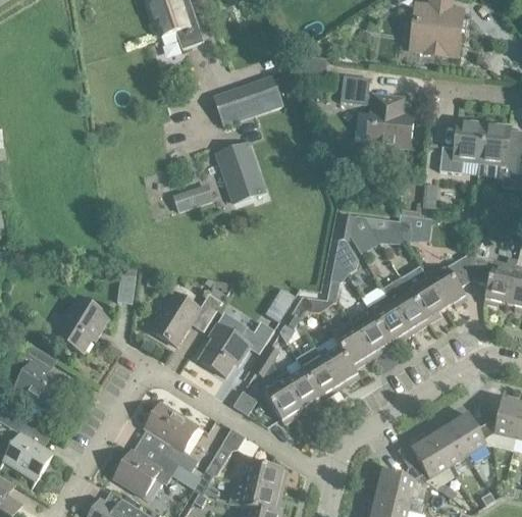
[(148,0),(160,37),(175,31),(181,48),(203,41),(189,0),(148,0)]
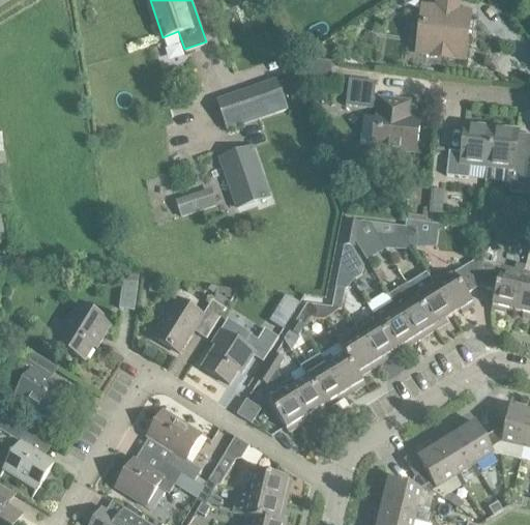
[(425,8),(420,52),(464,57),(469,13),(458,12),(459,0),(438,0),(437,9),(425,8)]
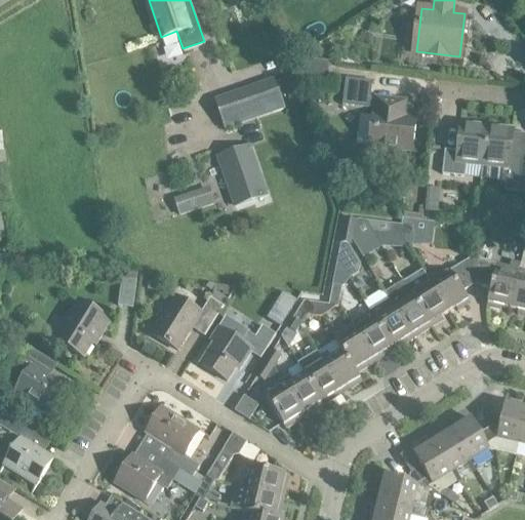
[(505,44),(492,50),(499,65),(512,60),(505,44)]
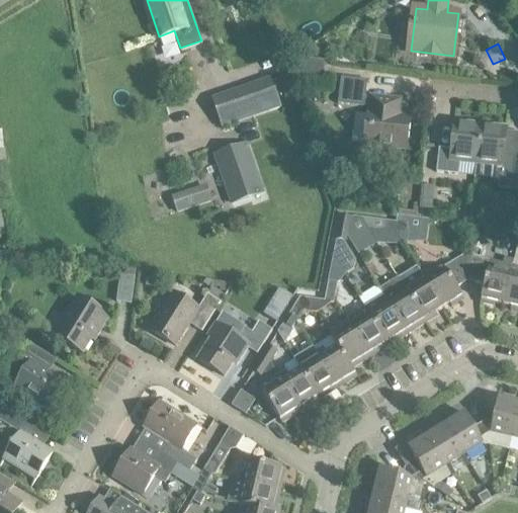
[(303,59),(288,67),(293,81),(319,76),(324,75),(326,59),(306,57),(303,59)]
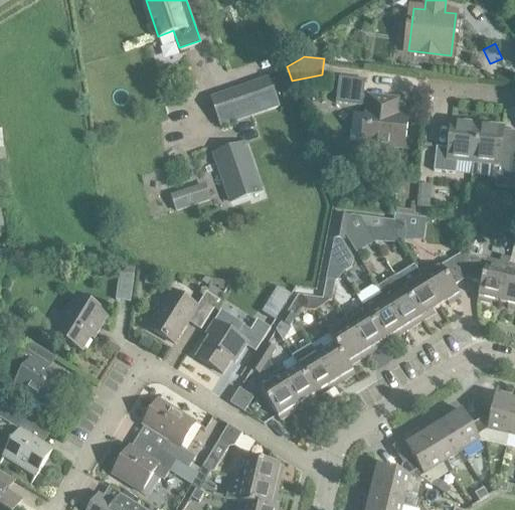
[(362,104),(362,103),(366,104),(365,112),(370,112),(369,124),(367,123),(366,128),(368,128),(367,141),(403,145),(406,121),(400,120),(401,115),(395,114),(397,98),(363,94),(365,77),(339,73),(336,100),(362,104)]
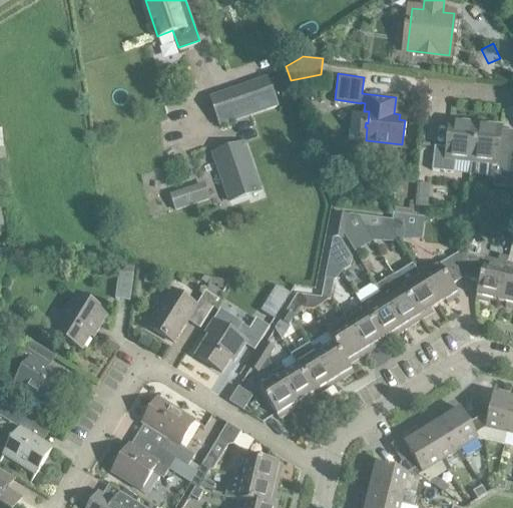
[(246,81),(223,88),(234,119),(257,111),(246,81)]
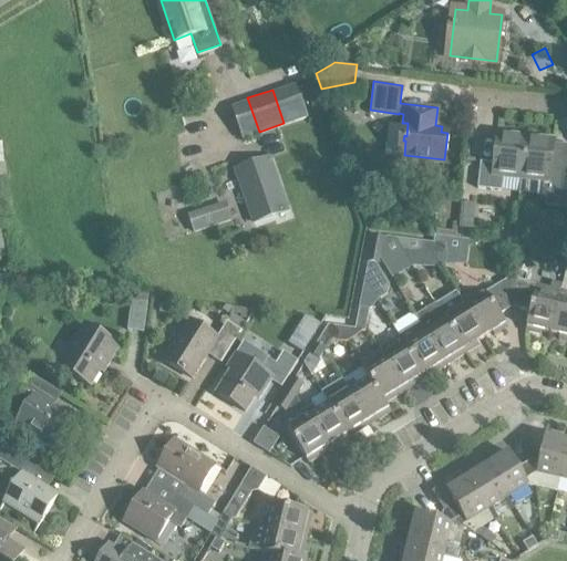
[(480,158),(477,185),(502,187),(503,175),(519,176),(525,133),(497,130),(494,160),(480,158)]
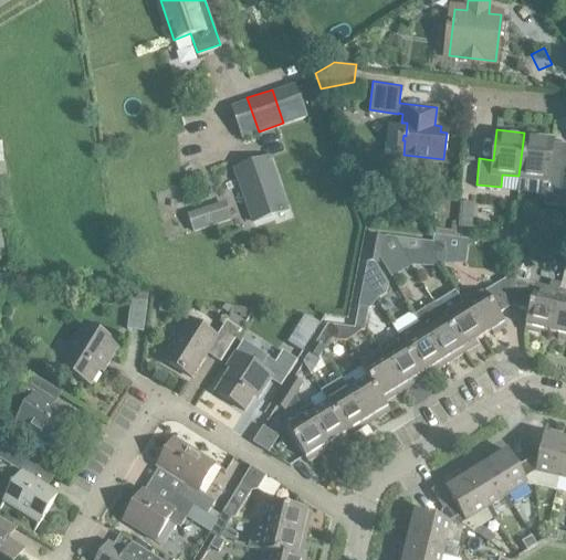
[(519,176),(517,189),(520,189),(561,193),(562,181),(563,168),(549,167),(552,146),(553,136),(527,133),(524,133),(519,176)]
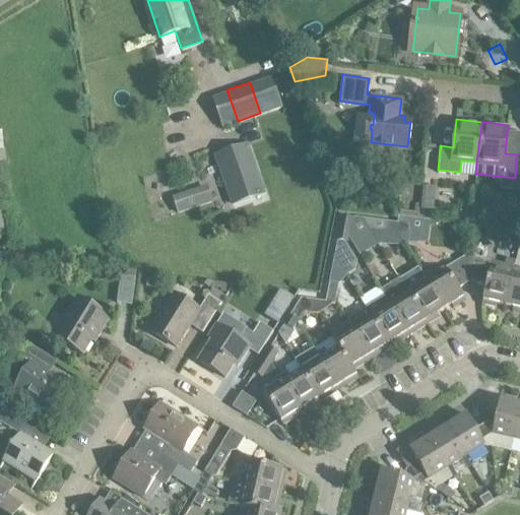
[(233,151),(218,156),(233,200),(263,190),(247,142),(232,147),(233,151)]
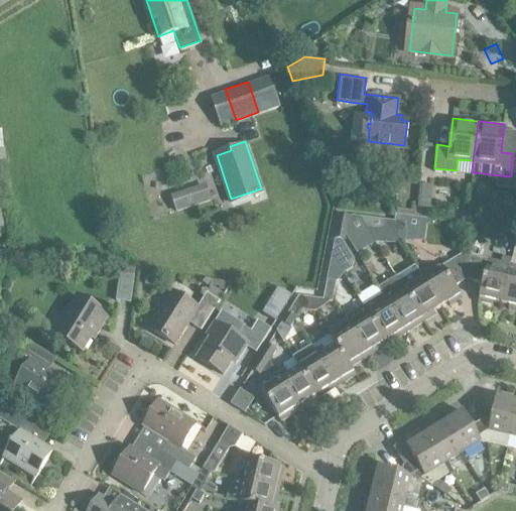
[(204,183),(170,195),(175,210),(209,199),(204,183)]
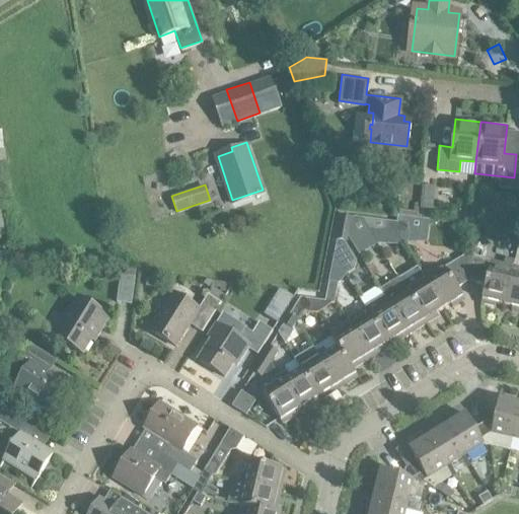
[(434,199),(421,198),(421,201),(420,205),(432,207),(433,207),(434,199)]
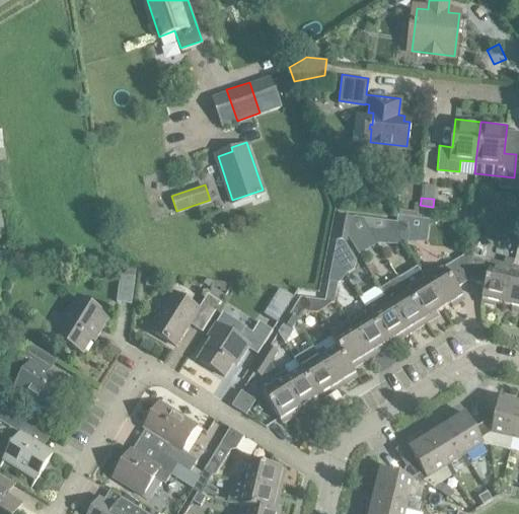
[(473,201),(471,222),(487,224),(492,224),(493,217),(486,216),(487,211),(479,211),(480,201),(473,201)]
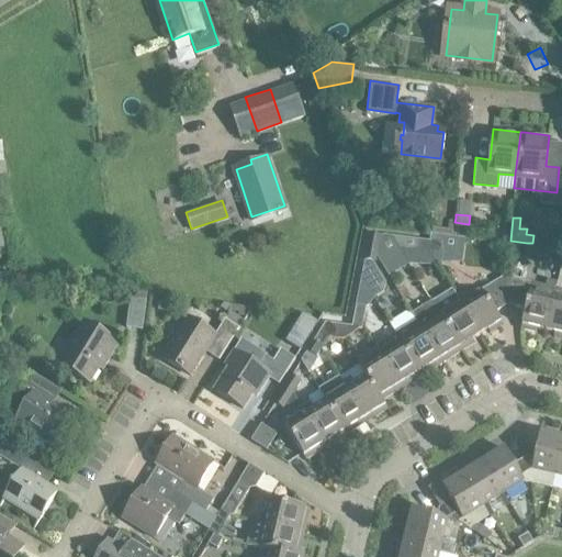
[(380,244),(382,232),(369,232),(367,243),(380,244)]
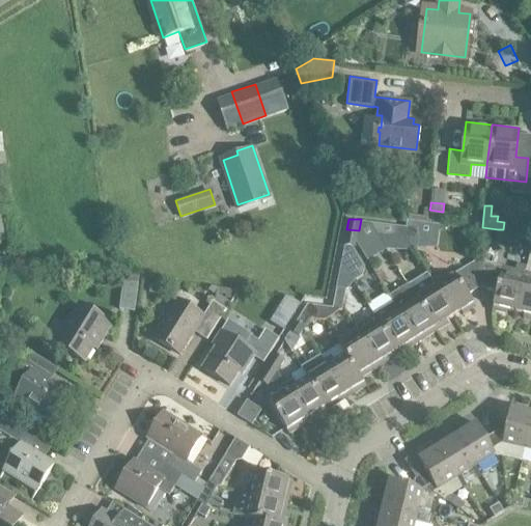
[(361,219),(359,230),(357,240),(360,246),(380,234),(370,220),(364,219),(361,219)]
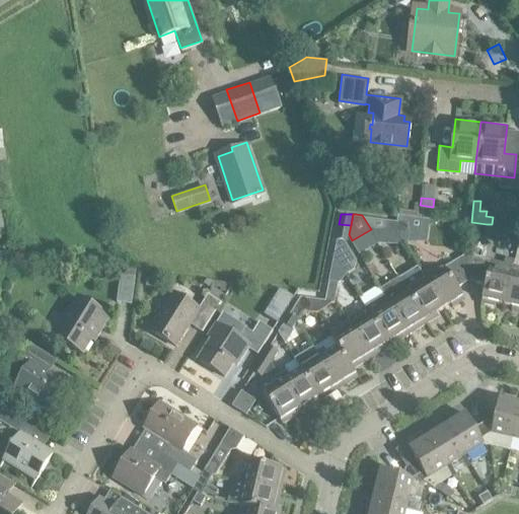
[(387,219),(362,215),(371,229),(386,227),(387,219)]
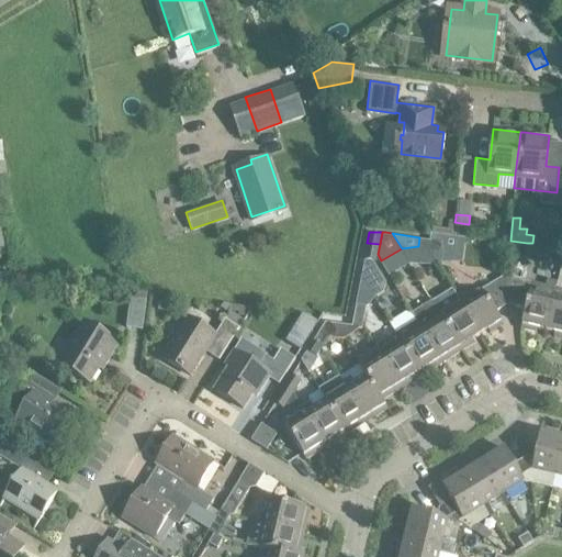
[(419,237),(418,246),(428,247),(429,238),(419,237)]
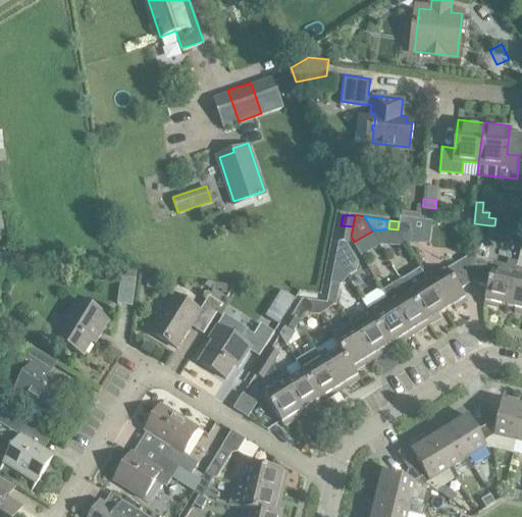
[(409,222),(399,221),(398,229),(408,230),(409,222)]
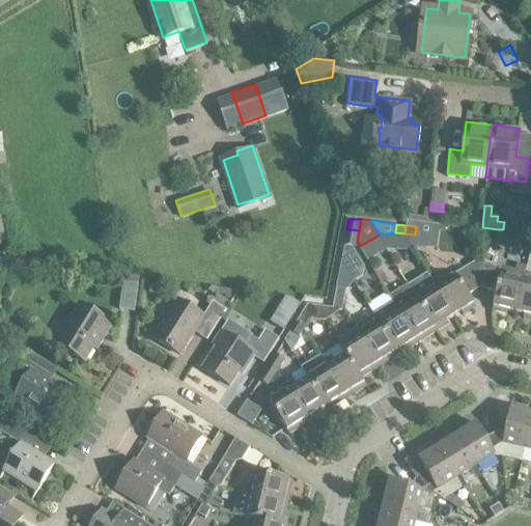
[(359,230),(346,229),(344,242),(356,244),(357,240),(359,230)]
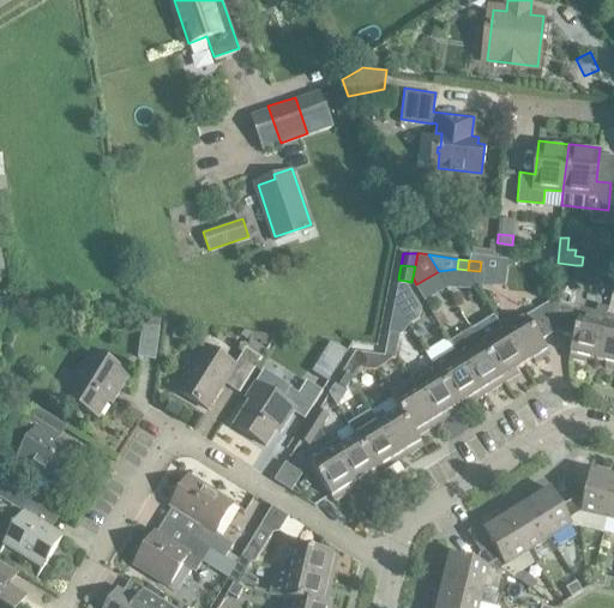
[(589,266),(587,282),(601,283),(603,269),(589,266)]
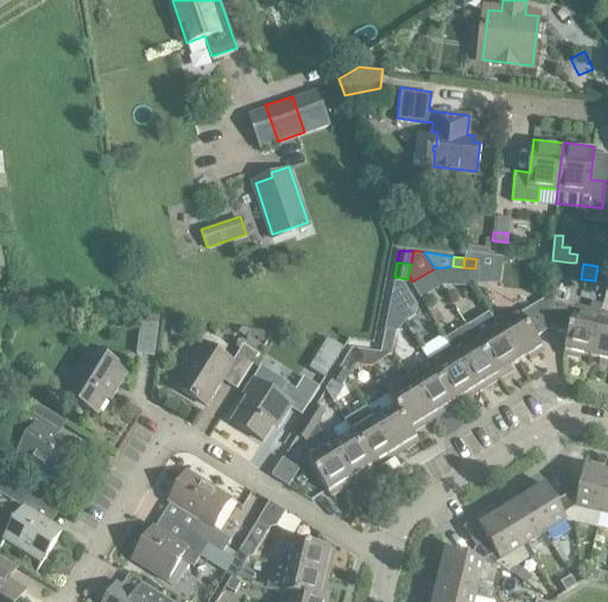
[(393,286),(392,296),(405,318),(415,312),(418,303),(410,289),(405,280),(397,278),(396,278),(393,286)]
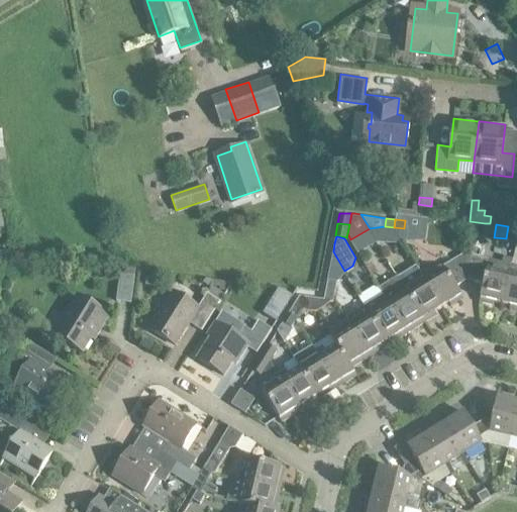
[(427,266),(420,271),(442,306),(449,302),(450,304),(463,296),(462,294),(461,294),(455,285),(468,277),(463,250),(442,264),(443,265),(431,272),(427,266)]
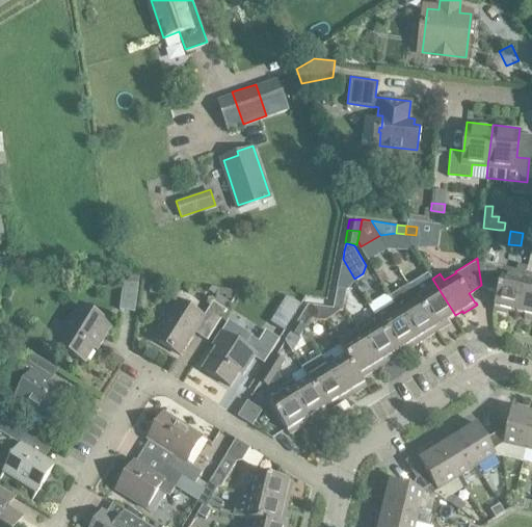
[(526,269),(528,264),(517,261),(516,267),(477,258),(481,285),(498,289),(495,305),(494,305),(493,310),(507,313),(508,308),(516,310),(525,275),(526,269)]
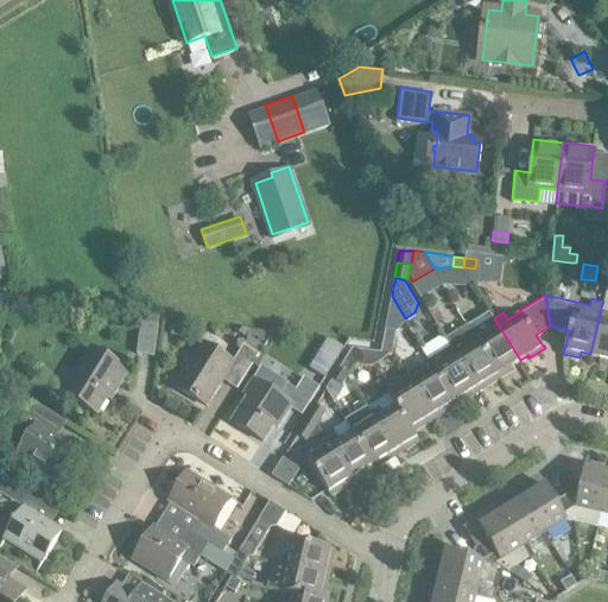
[(392,296),(386,327),(397,328),(397,329),(405,318),(392,296)]
